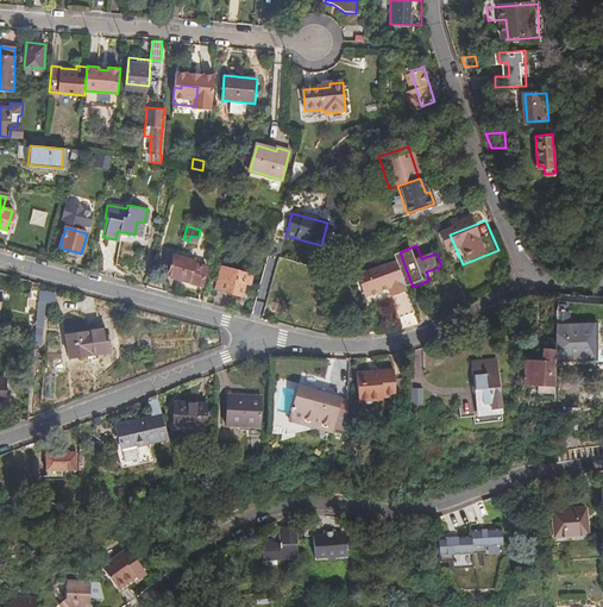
[(195,260),(174,254),(168,276),(200,285),(206,267),(194,263),(195,260)]
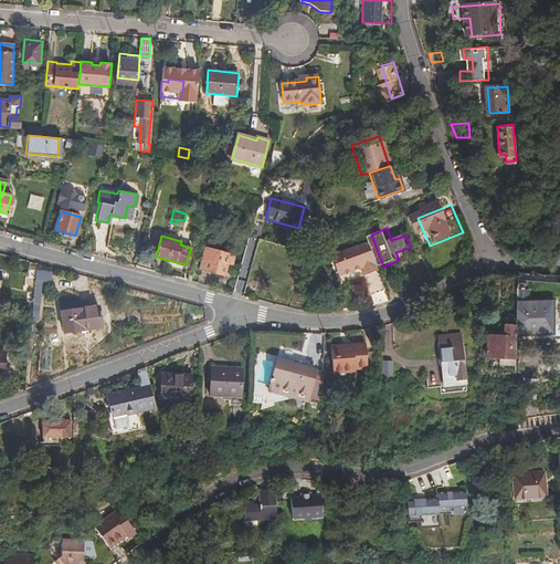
[(386,290),(368,242),(331,256),(339,275),(361,268),(363,275),(367,274),(373,293),(386,290)]
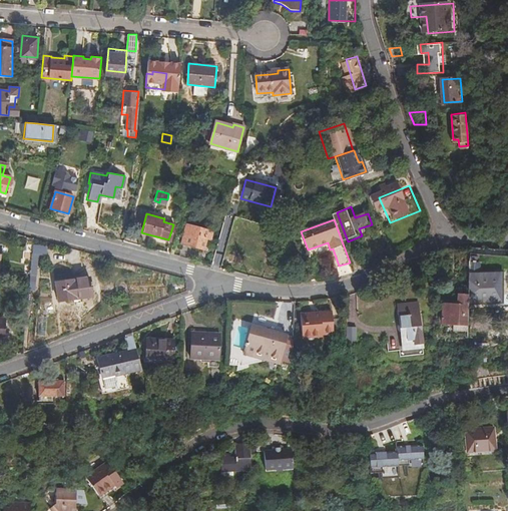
[(211,231),(185,223),(180,242),(202,248),(205,237),(209,239),(211,231)]
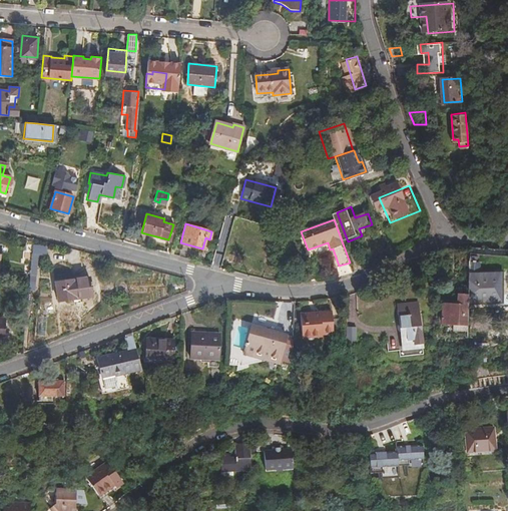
[(220,233),(213,263),(220,265),(228,235),(220,233)]
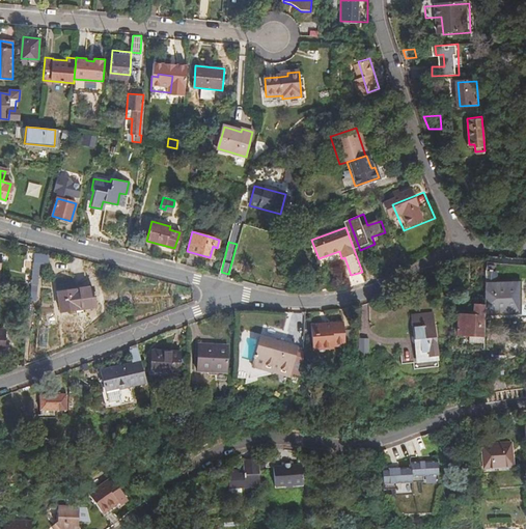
[(50,253),(35,252),(33,289),(32,298),(38,299),(42,262),(50,263),(50,253)]
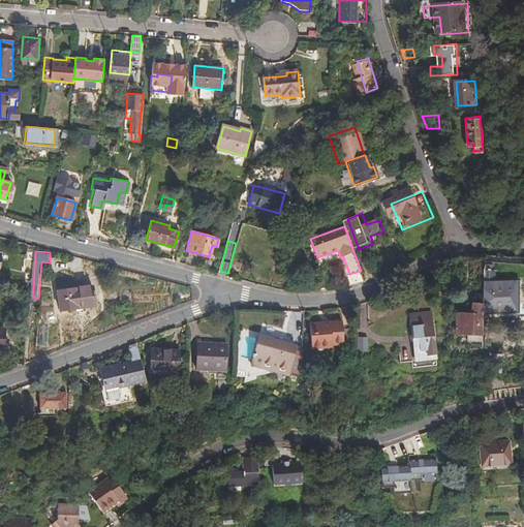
[(483,301),(483,307),(515,306),(515,293),(517,293),(516,283),(515,283),(514,256),(485,253),(483,301)]
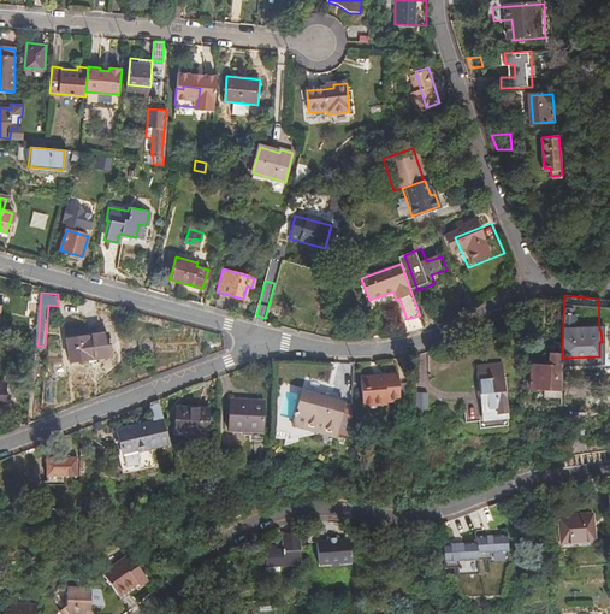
[(110,330),(66,337),(70,362),(93,359),(113,356),(110,330)]
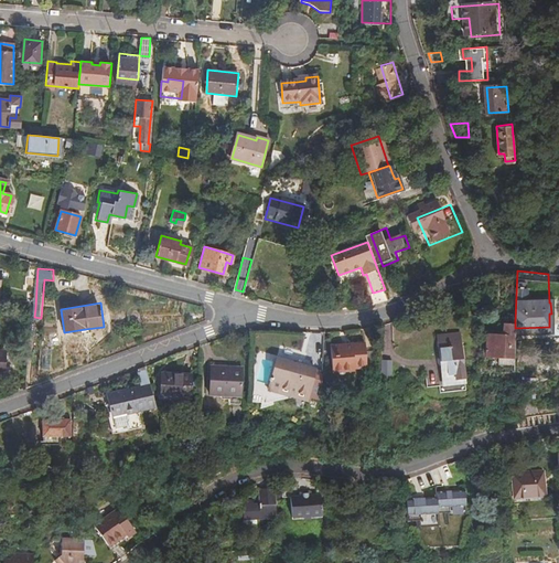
[(515,328),(515,321),(502,320),(501,328),(500,328),(498,331),(486,330),(485,352),(514,353),(515,328)]
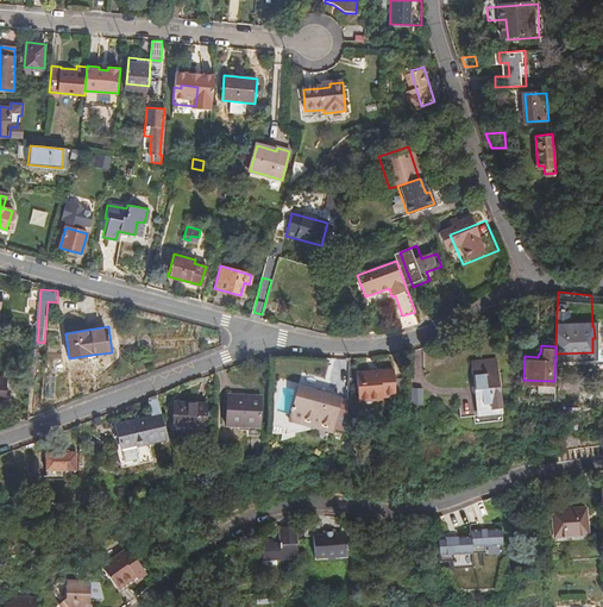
[(497,357),(473,360),(478,412),(502,410),(497,357)]
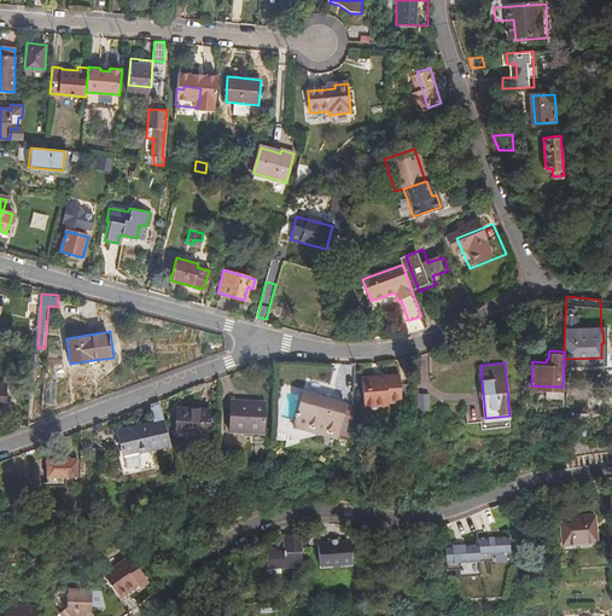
[(401,376),(367,377),(367,405),(402,404),(401,376)]
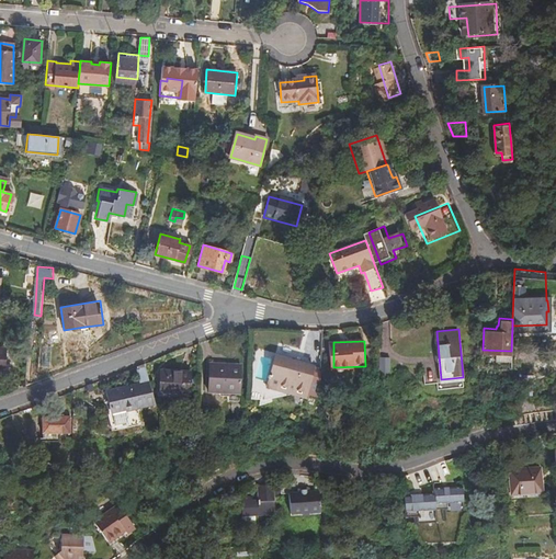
[(53,345),(44,344),(42,364),(50,365),(53,345)]
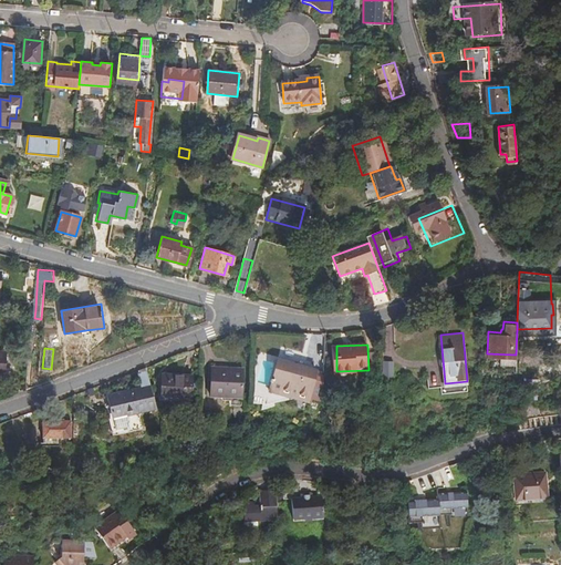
[(330,372),(283,358),(276,391),(329,406),(330,372)]
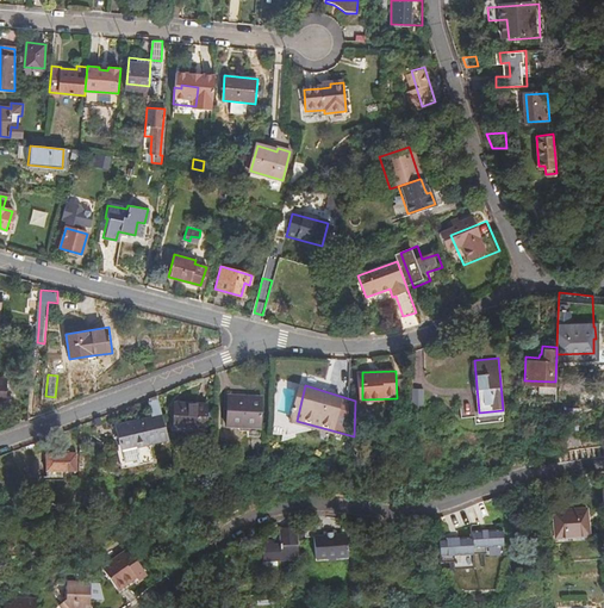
[(424,388),(415,388),(413,404),(423,404),(424,388)]
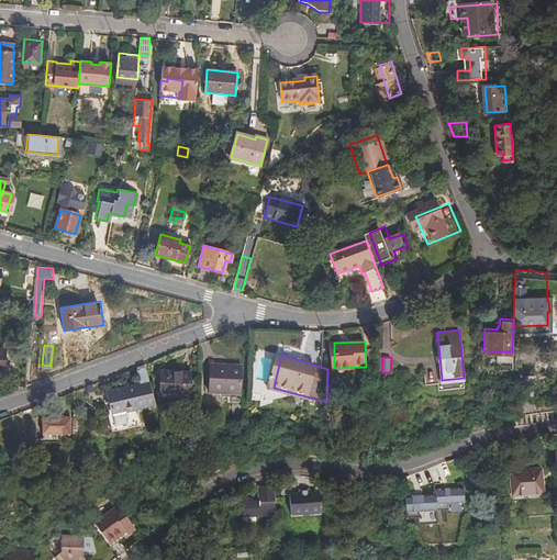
[(242,365),(212,364),(210,391),(240,393),(242,365)]
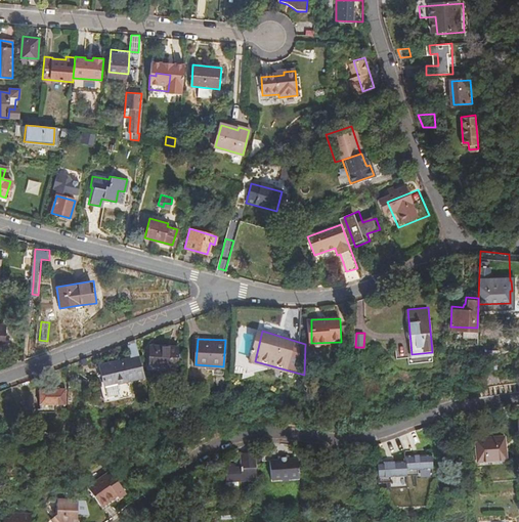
[(128,343),(131,355),(138,353),(135,341),(128,343)]
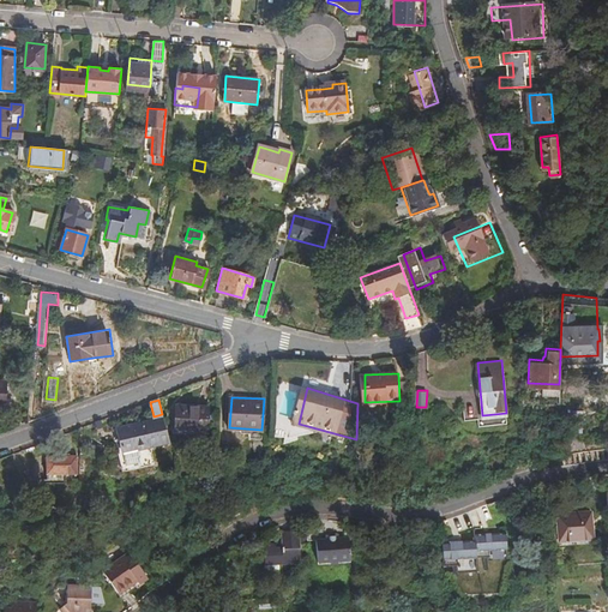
[(210,403),(178,402),(176,427),(209,429),(210,403)]
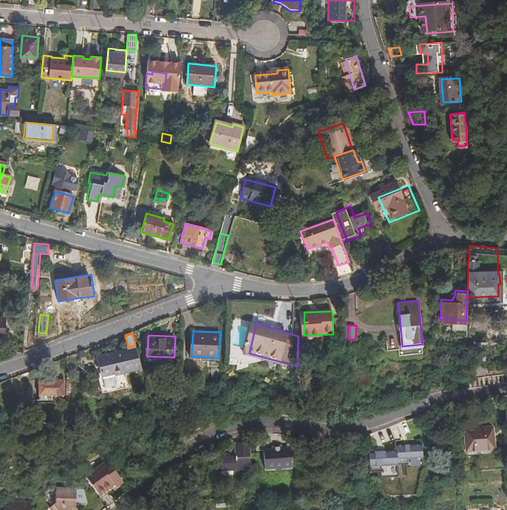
[(141,366),(135,345),(128,347),(107,353),(108,356),(98,358),(102,376),(141,366)]
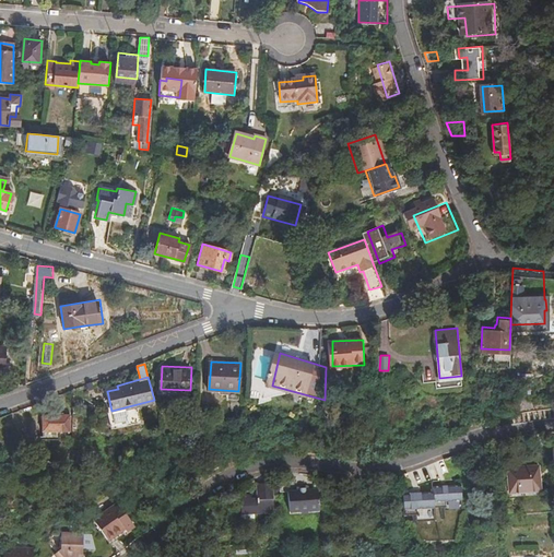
[(483,412),(473,412),(473,424),(483,422),(483,412)]
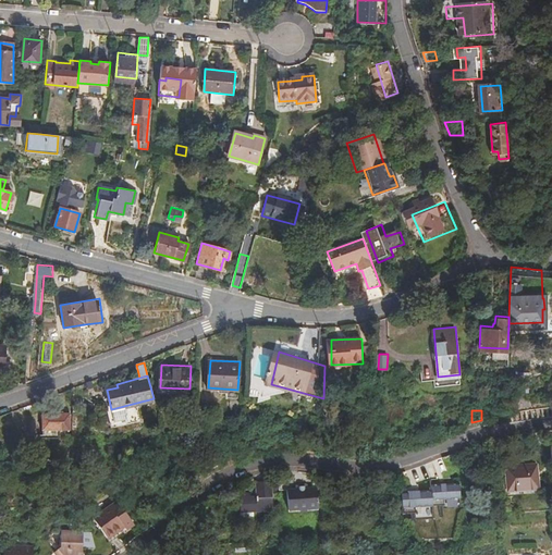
[(70,412),(44,412),(43,428),(70,429),(70,412)]
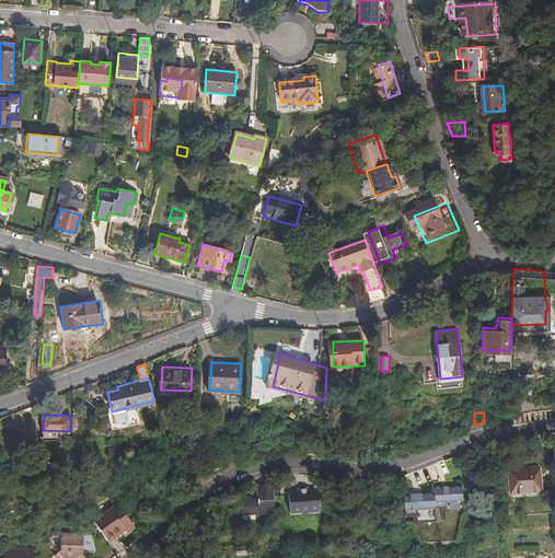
[(542,465),(511,467),(512,493),(544,491),(542,465)]
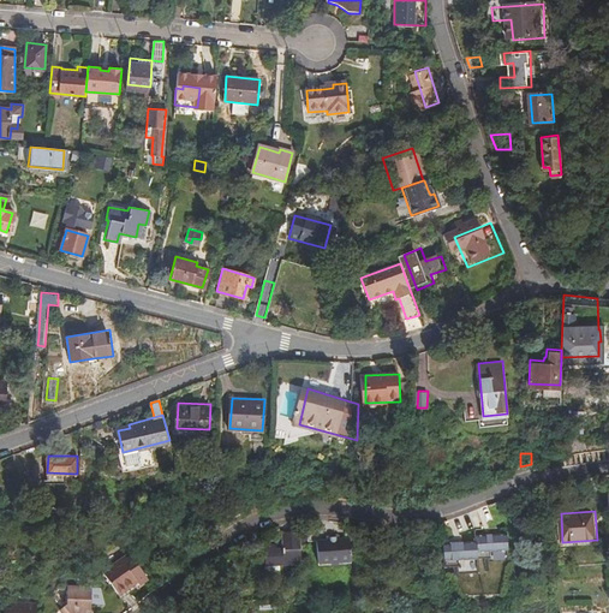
[(309,537),(309,528),(300,529),(284,530),(284,542),(279,542),(279,539),(272,539),(266,543),(267,561),(268,561),(281,560),(303,559),(300,539),(309,537)]
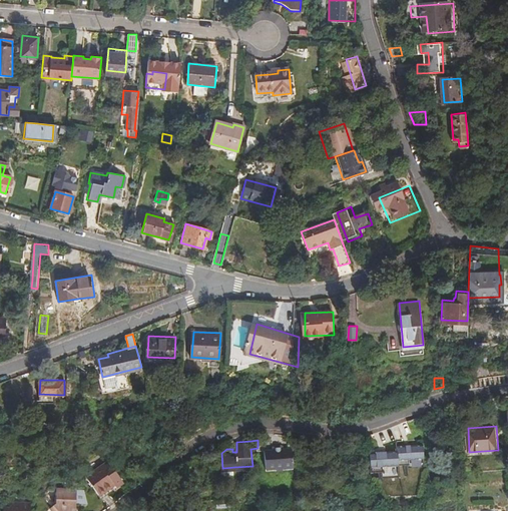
[(402,447),(374,449),(375,472),(385,472),(385,463),(412,461),(412,456),(427,455),(427,441),(402,442),(402,447)]
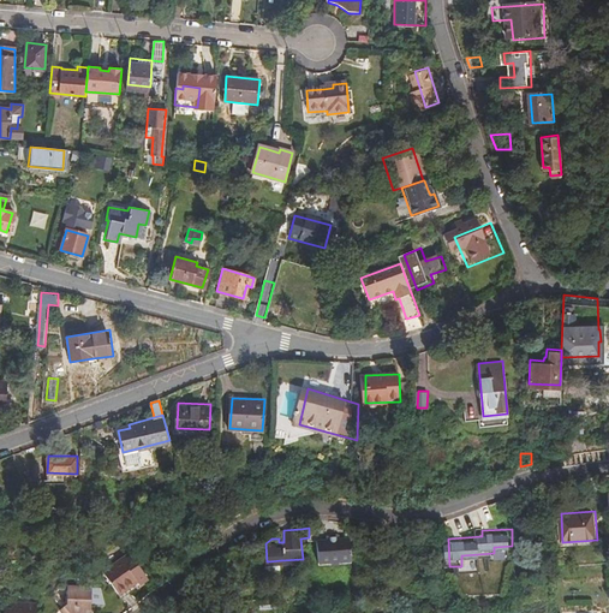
[(260,533),(250,537),(248,555),(260,555),(260,533)]
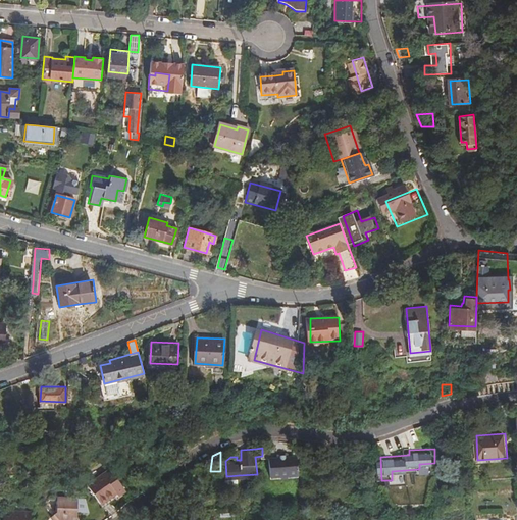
[(299,473),(298,455),(287,456),(287,453),(280,454),(281,456),(270,456),(271,475),(282,474),(282,477),(289,476),(288,474),(299,473)]
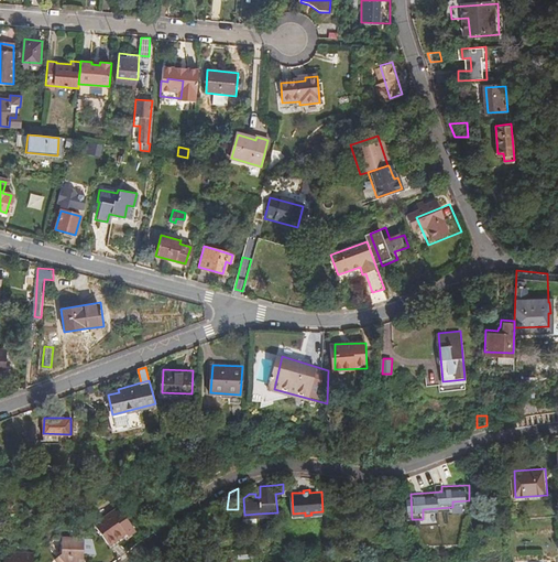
[(495,501),(487,503),(488,516),(496,515),(495,501)]
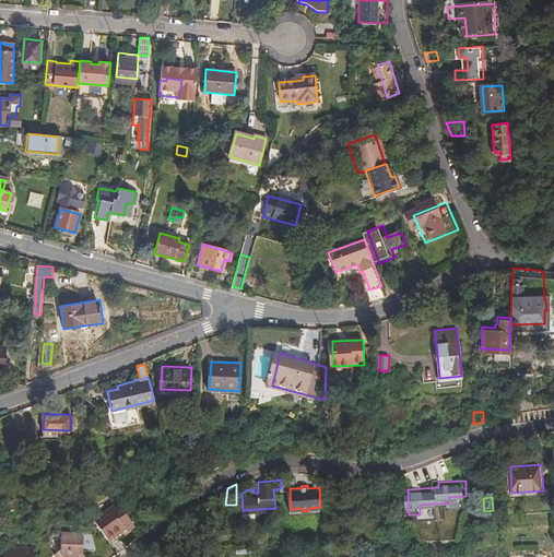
[(136,524),(120,501),(95,517),(108,537),(126,526),(128,529),(136,524)]
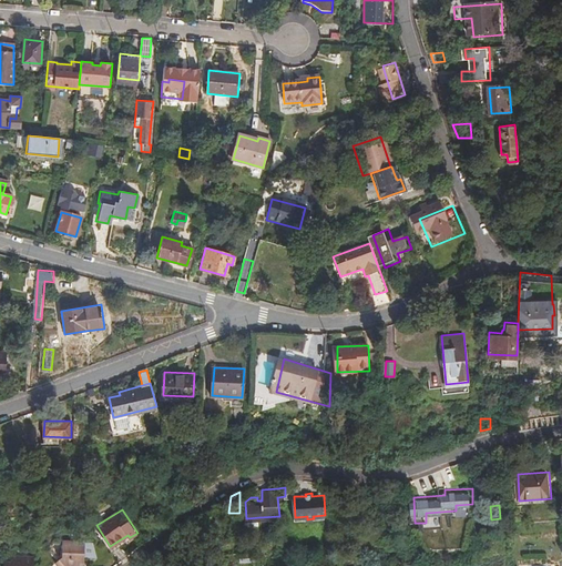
[(88,541),(88,533),(65,532),(64,539),(88,541)]
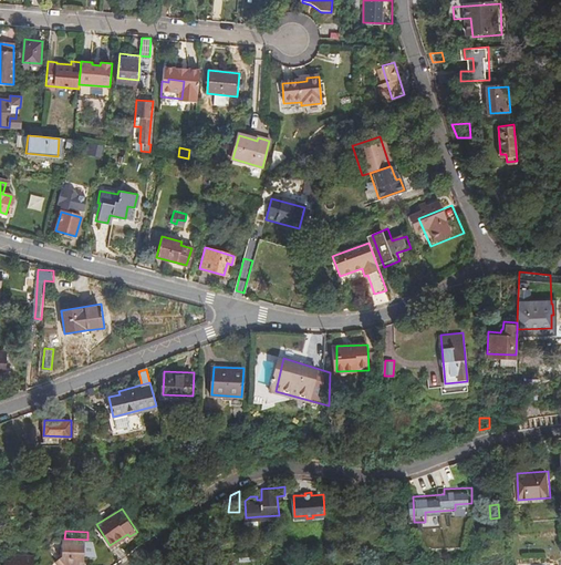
[(101,554),(100,537),(91,538),(92,554),(101,554)]
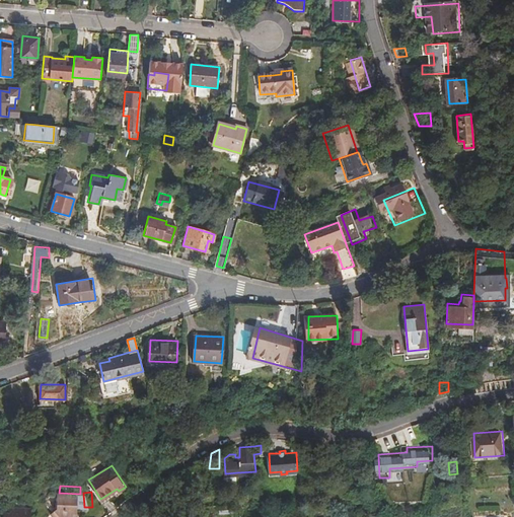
[(78,516),(80,515),(79,513),(80,494),(59,493),(58,509),(54,513),(57,516),(78,516)]
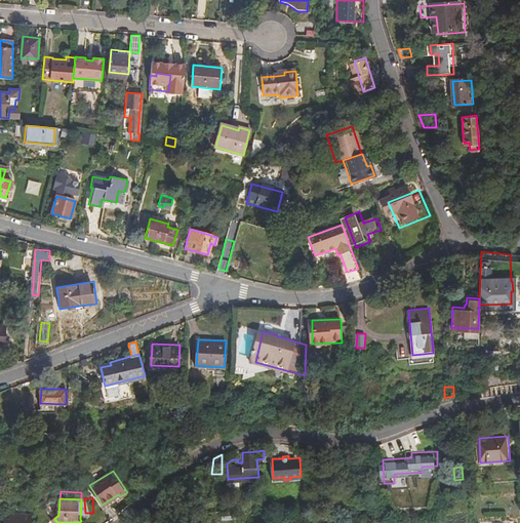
[(360,501),(361,514),(372,513),(372,501),(360,501)]
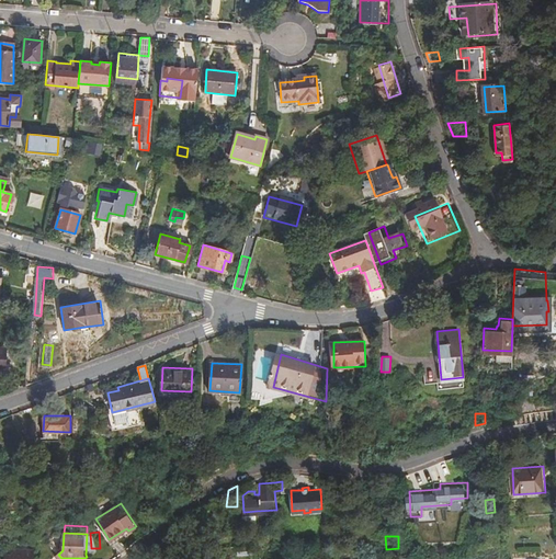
[(35,558),(35,550),(7,549),(6,558),(35,558)]
